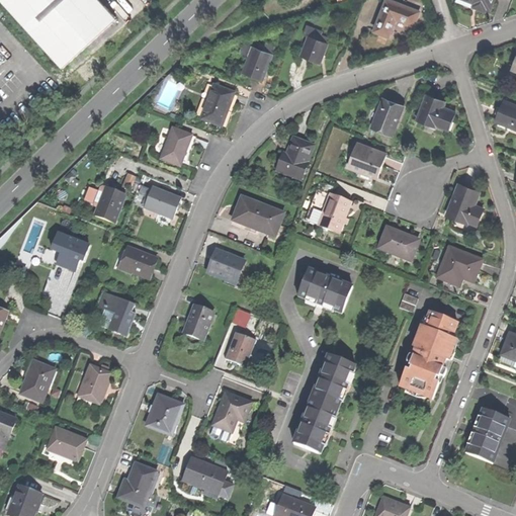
[(0,0),(0,1),(59,68),(113,19),(95,0),(0,0)]
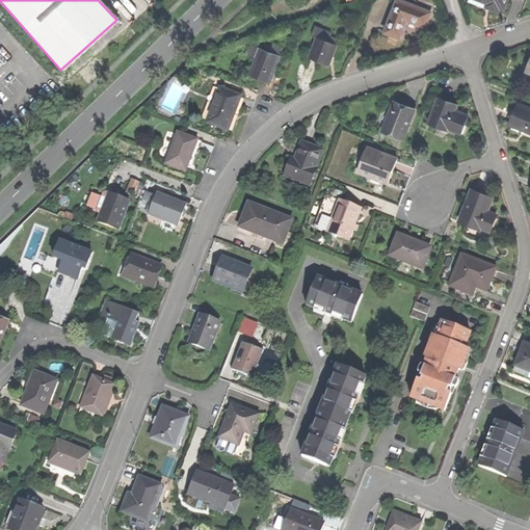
[(392,0),(382,30),(397,35),(400,29),(404,18),(423,24),(428,9),(402,0),(392,0)]
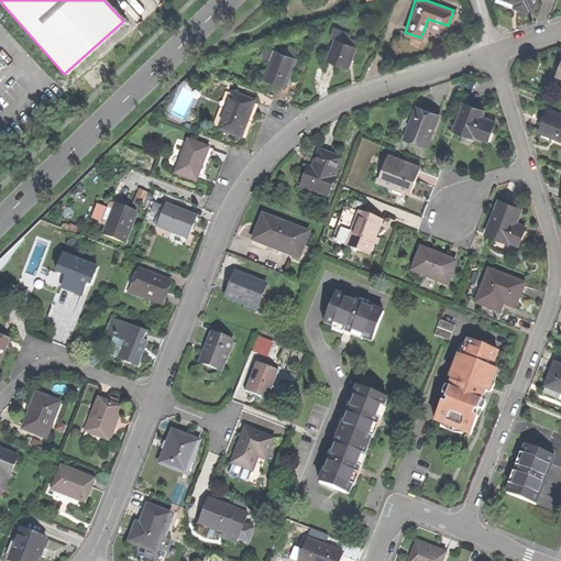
[(513,0),(518,2),(517,6),(521,8),(526,10),(527,6),(531,8),(534,0),(513,0)]
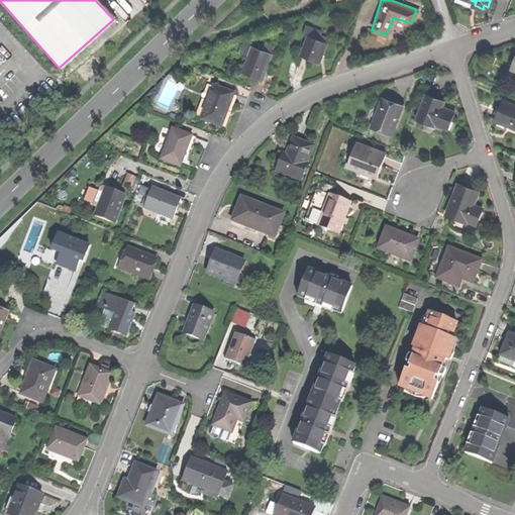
[(308,58),(317,61),(324,41),(306,34),(298,54),(308,58)]
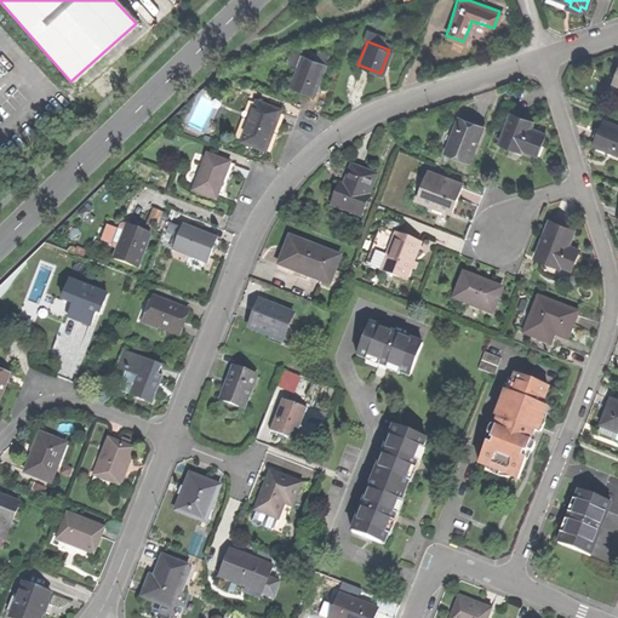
[(304,90),(312,92),(322,63),(301,55),(290,84),(304,90)]
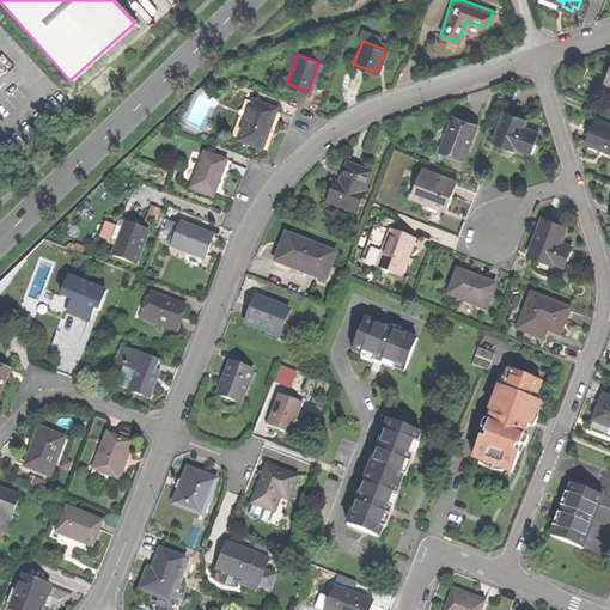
[(235,138),(260,147),(266,129),(274,107),(250,98),(235,138)]
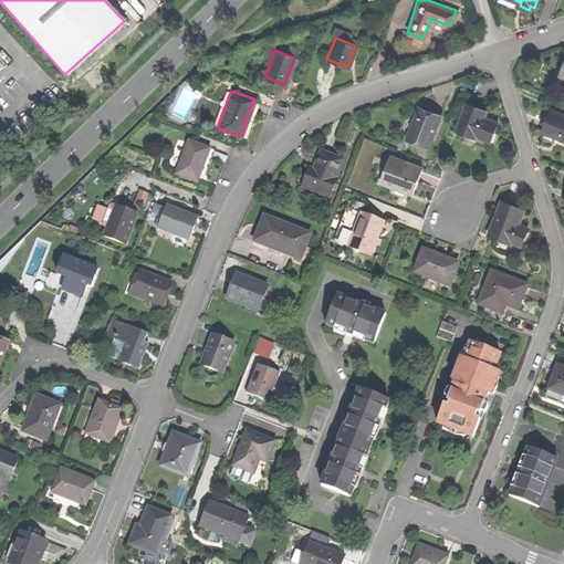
[(463,101),(453,128),(461,131),(461,128),(483,136),(487,127),(490,128),(491,123),(493,117),(482,114),(483,108),(463,101)]
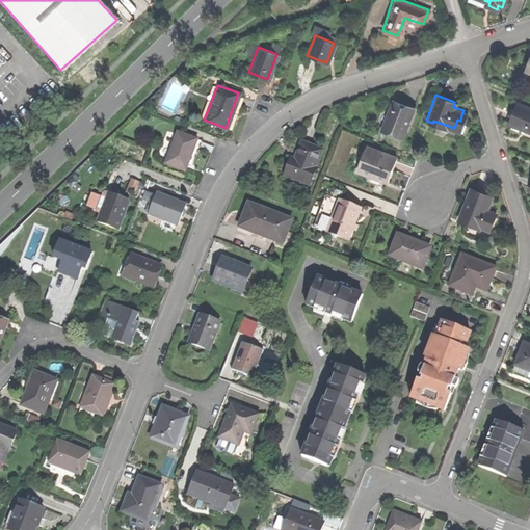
[(379,129),(399,137),(412,106),(399,102),(392,99),(379,129)]
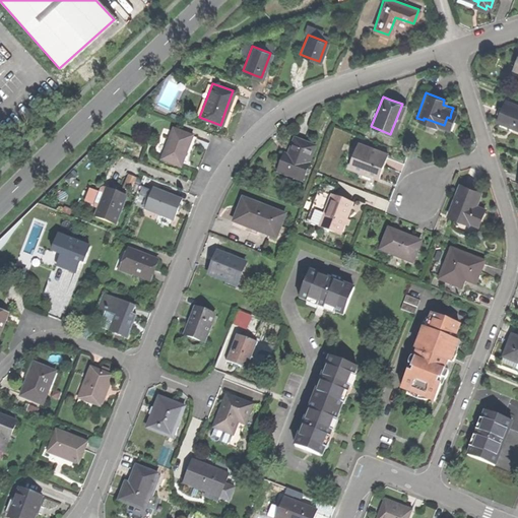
[(517,105),(504,100),(499,111),(496,120),(517,128),(517,105)]
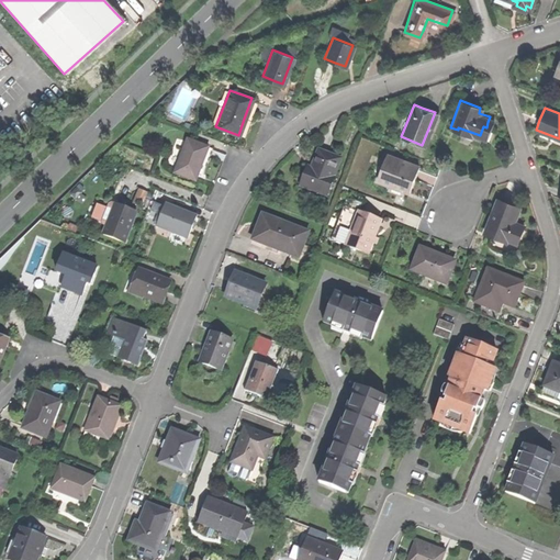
[(171,170),(193,179),(200,163),(206,145),(185,136),(171,170)]
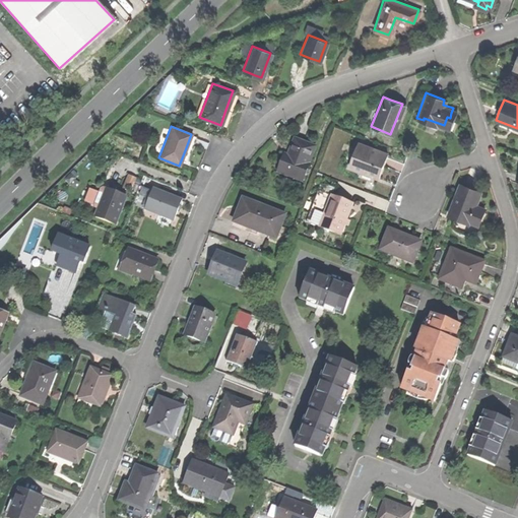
[(276,169),(302,178),(314,143),(294,136),(289,146),(287,153),(283,151),(276,169)]
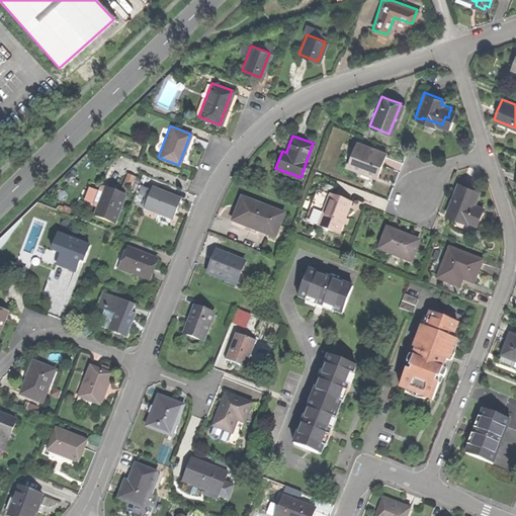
[(346,164),(366,172),(369,162),(374,148),(355,141),(346,164)]
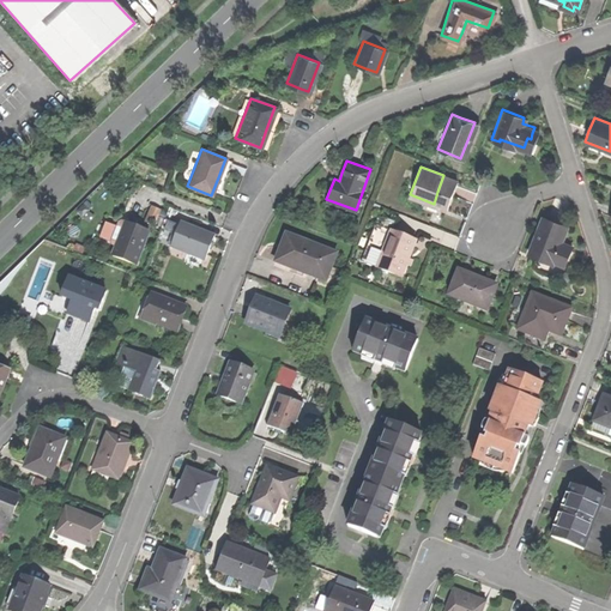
[(155,219),(161,206),(152,203),(146,217),(155,219)]
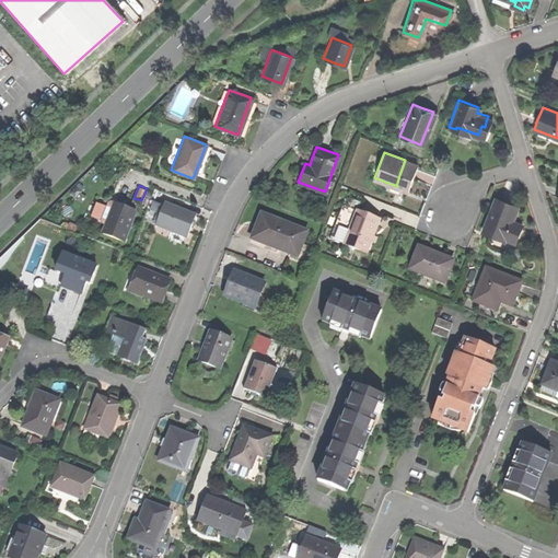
[(504,236),(514,240),(519,229),(509,225),(516,206),(495,197),(490,208),(481,230),(503,239),(504,236)]
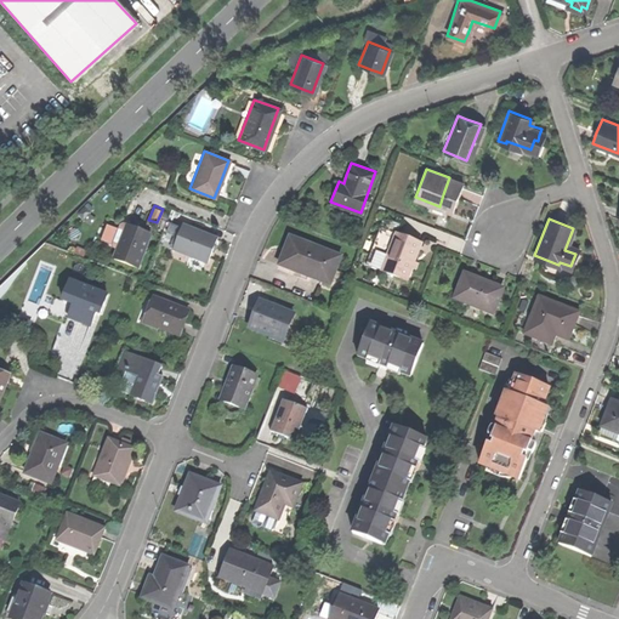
[(179,225),(164,220),(157,243),(168,246),(171,236),(175,237),(171,248),(205,260),(210,248),(215,236),(180,223),(179,225)]
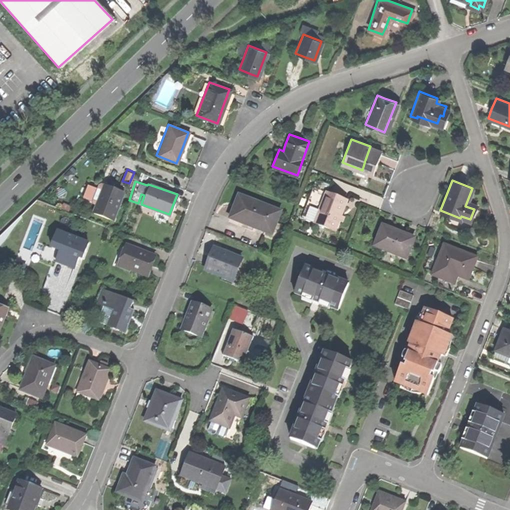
[(92,212),(111,219),(122,191),(112,187),(99,182),(91,202),(96,204),(92,212)]
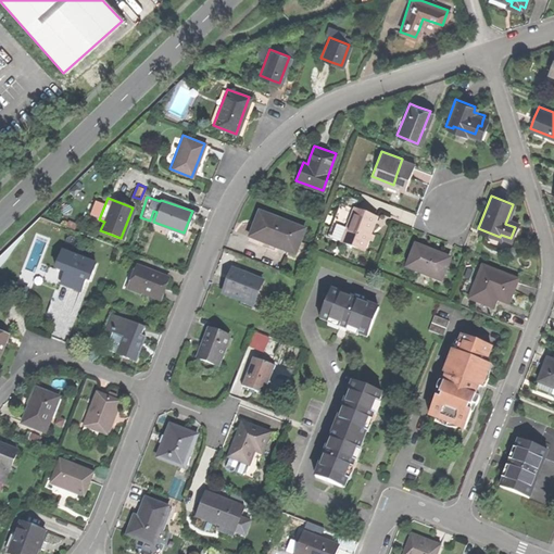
[(326,235),(340,240),(353,206),(338,201),(326,235)]
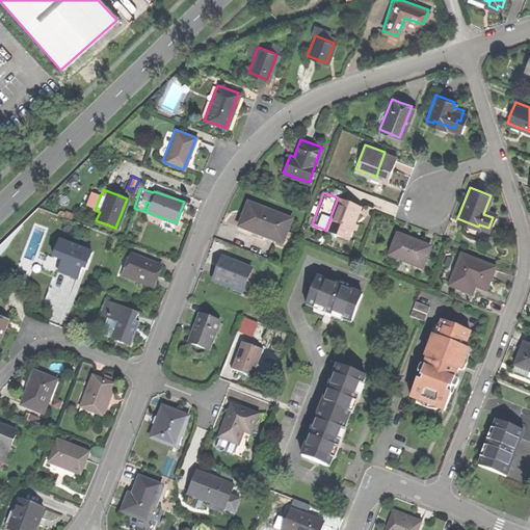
[(325,230),(346,237),(355,212),(358,205),(338,197),(325,230)]
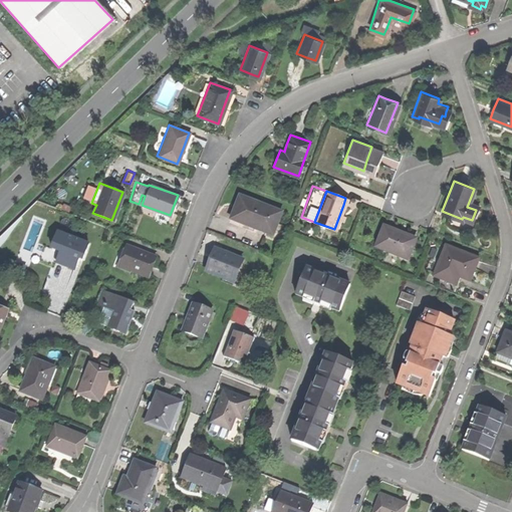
[(251,226),(271,233),(280,210),(238,193),(233,205),(229,217),(242,222),(251,226)]
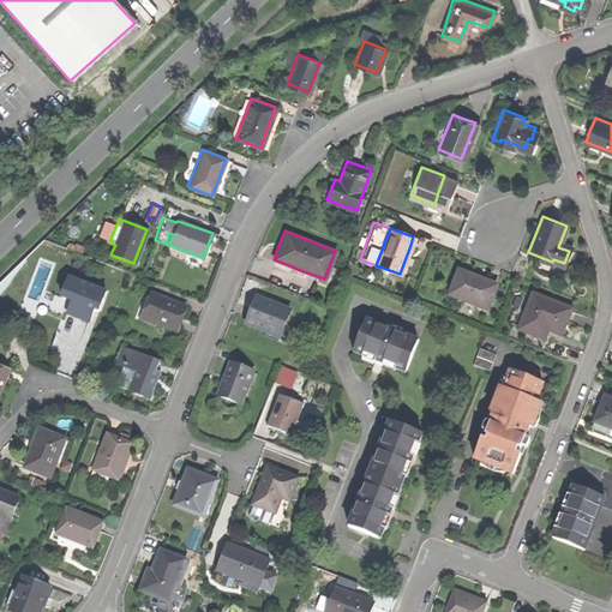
[(475,276),(457,269),(448,293),(485,307),(493,283),(475,276)]
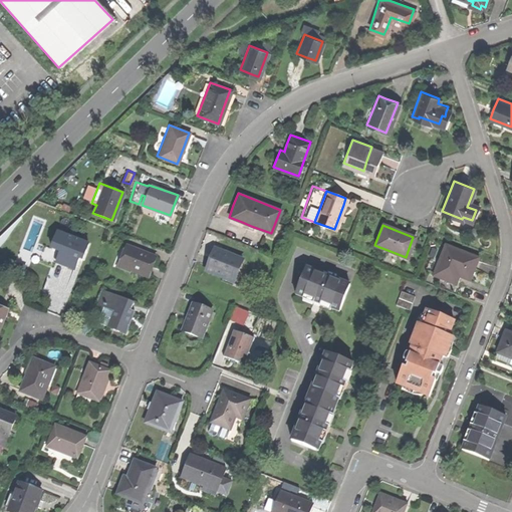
[(88,242),(57,230),(51,246),(60,250),(56,260),(64,263),(73,267),(78,256),(82,258),(88,242)]
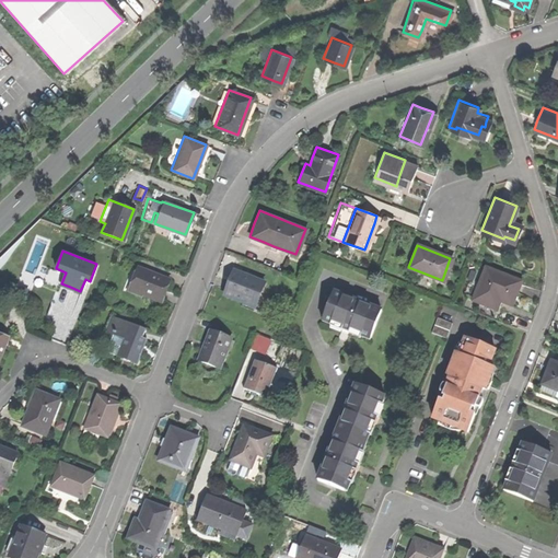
[(128,288),(160,300),(163,291),(169,278),(137,266),(136,269),(129,267),(120,289),(127,291),(128,288)]
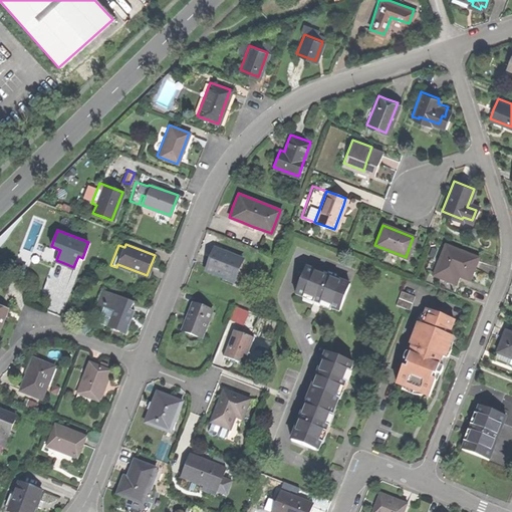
[(478,255),(450,244),(438,275),(453,281),(455,277),(461,275),(469,278),(474,266),(478,255)]
